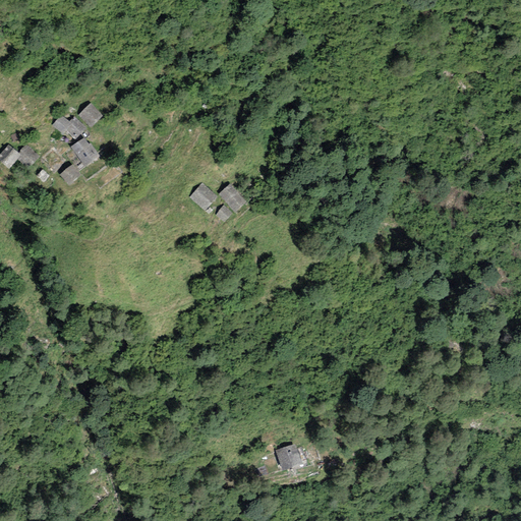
[(102,117),(91,106),(80,116),(92,127),(102,117)]
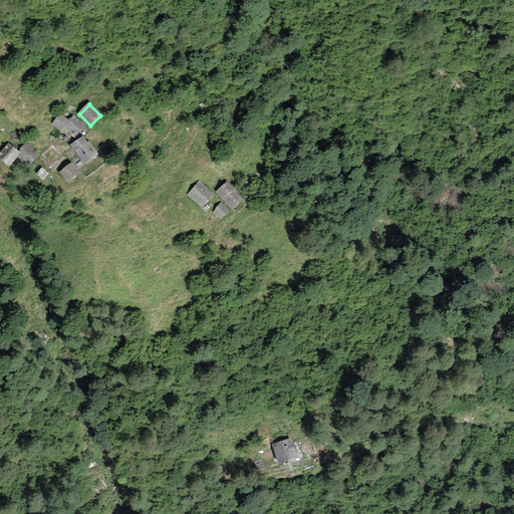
[(68,120),(61,113),(52,123),(61,133),(65,129),(68,124),(70,122),(68,120)]
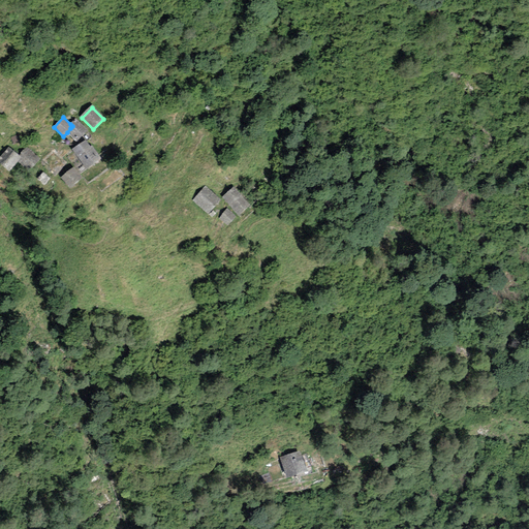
[(70,124),(72,126),(70,128),(67,132),(76,142),(87,130),(75,119),(70,124)]
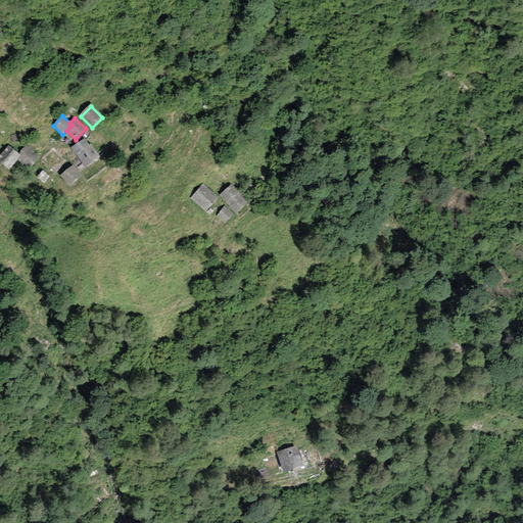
[(19,134),(11,136),(13,142),(21,140),(19,134)]
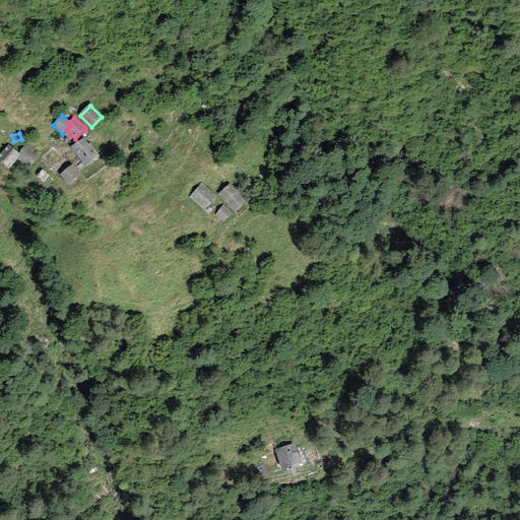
[(96,156),(83,138),(71,147),(84,166),(96,156)]
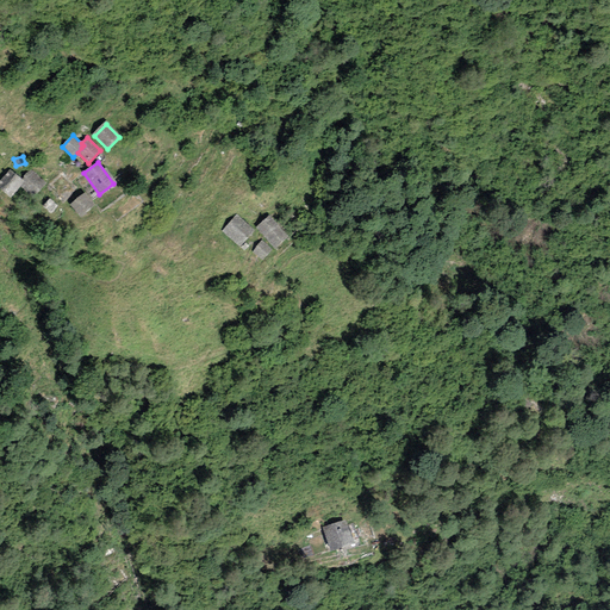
[(23,182),(10,170),(0,181),(0,187),(10,197),(20,186),(23,182)]
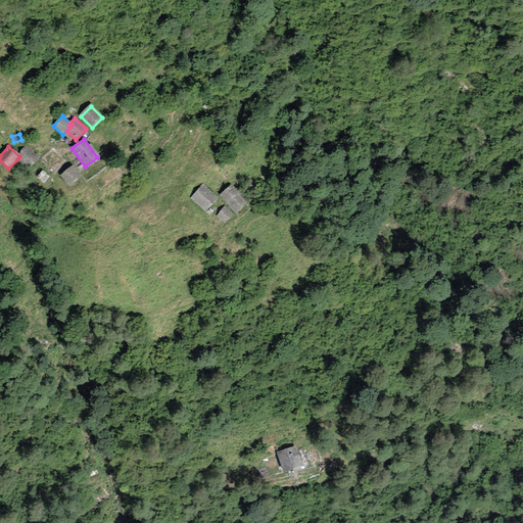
[(39,157),(28,147),(19,156),(17,159),(29,170),(39,157)]
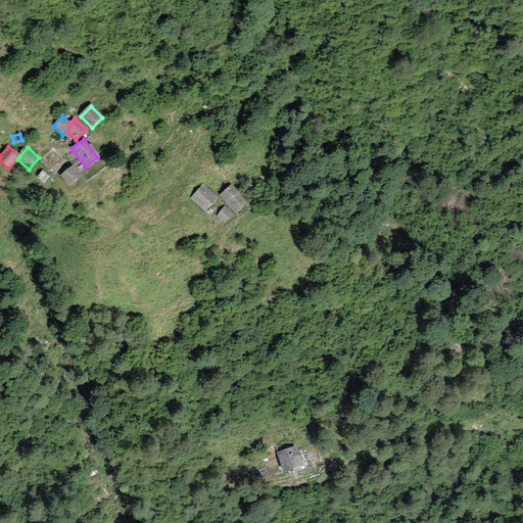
[(81,176),(73,167),(61,176),(68,185),(81,176)]
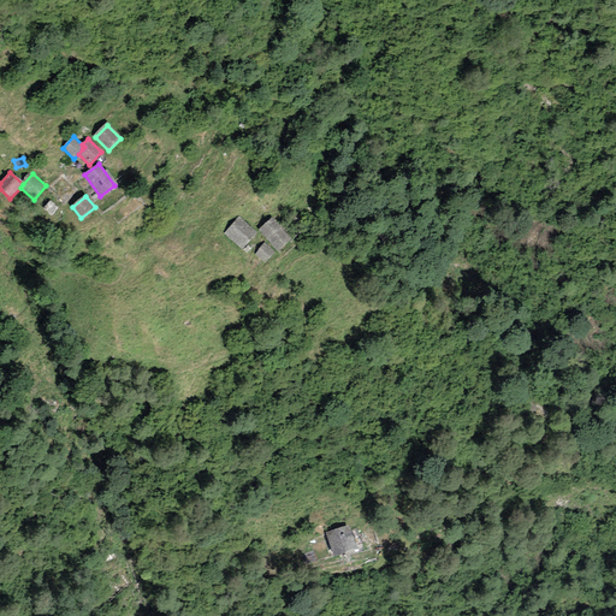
[(58,208),(51,201),(43,208),(52,215),(58,208)]
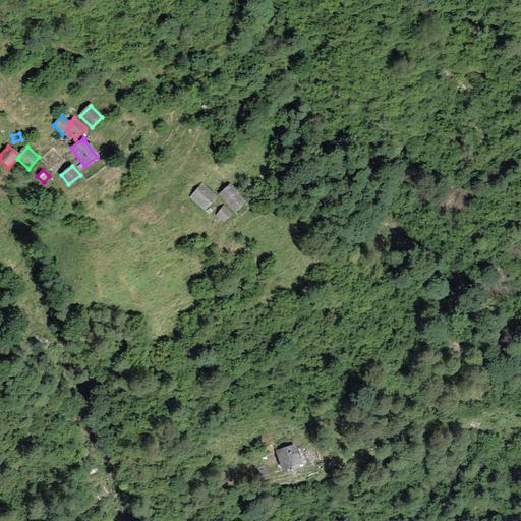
[(216,197),(201,184),(190,197),(205,210),(216,197)]
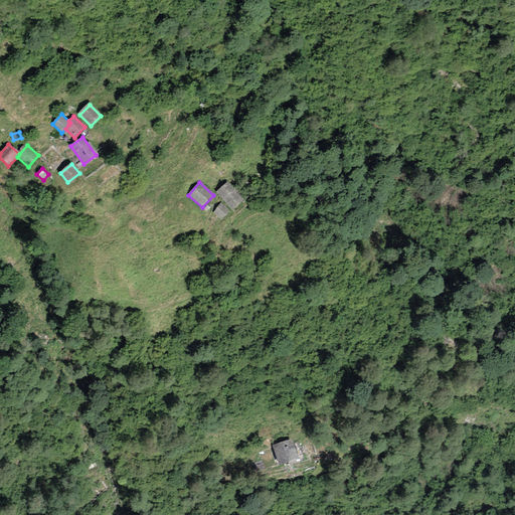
[(243,199),(228,182),(217,192),(232,209),(243,199)]
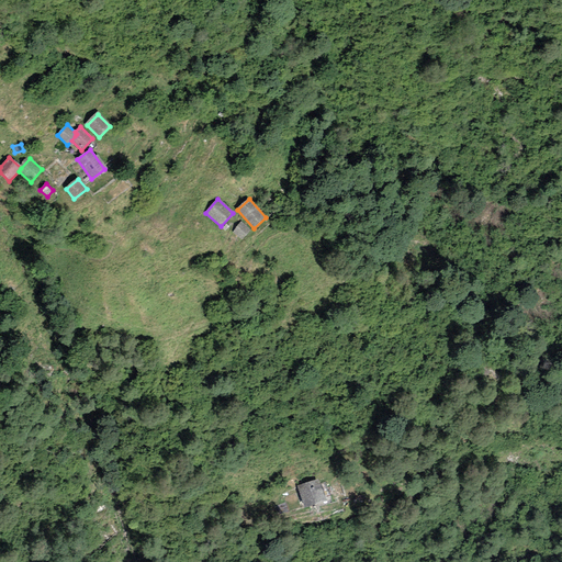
[(249,229),(242,223),(233,232),(242,239),(249,229)]
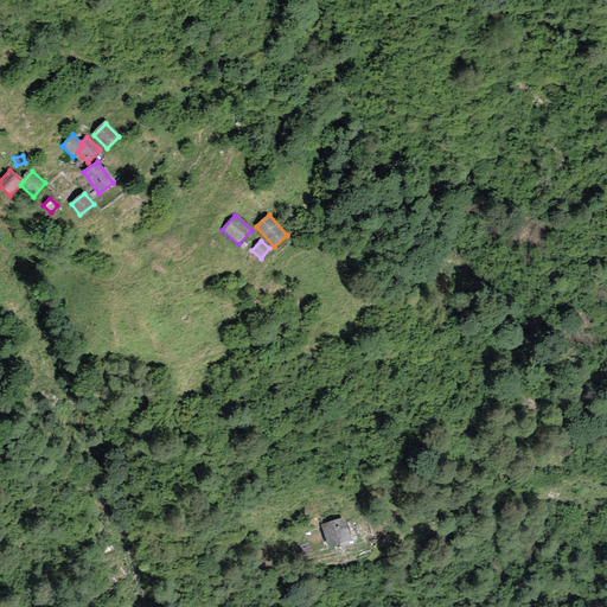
[(344,518),(320,526),(327,550),(352,543),(344,518)]
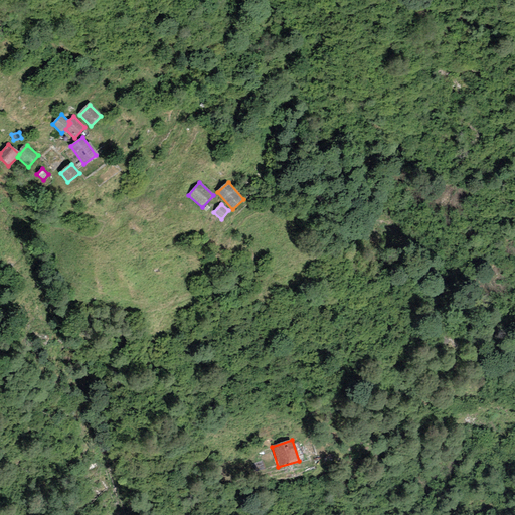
All buildings are outlined.
